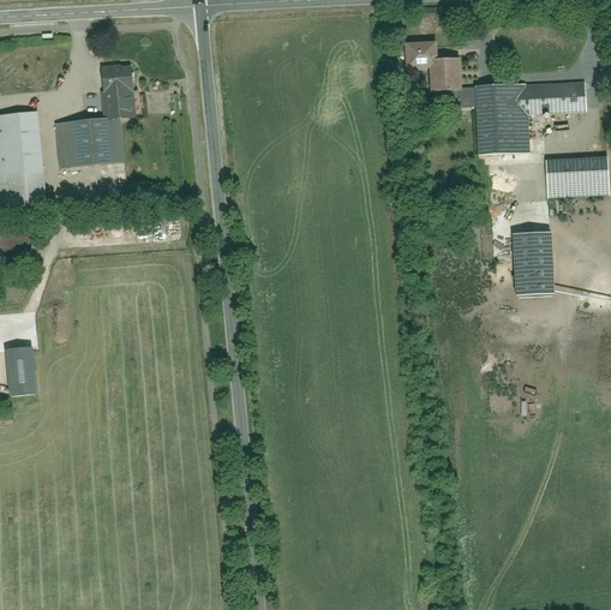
[(442,91),(443,107),(477,107),(478,154),(531,153),(529,114),(585,113),(583,83),(523,84),(475,87),(460,87),(459,55),(437,55),(437,41),(405,41),(406,67),(430,66),(430,91),(442,91)]
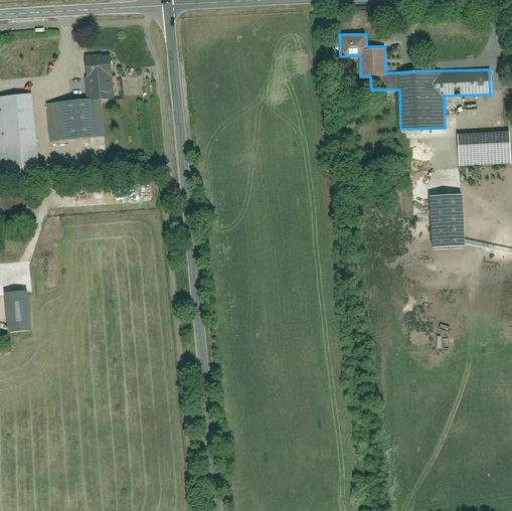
[(71,155),(70,136),(107,134),(104,101),(116,100),(113,53),(87,55),(90,100),(48,103),(52,157),(71,155)]
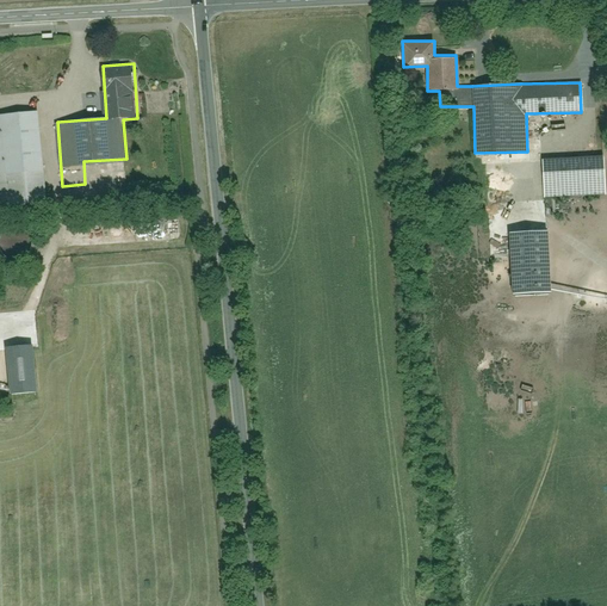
[(0,112),(0,206),(45,203),(37,110),(0,112)]
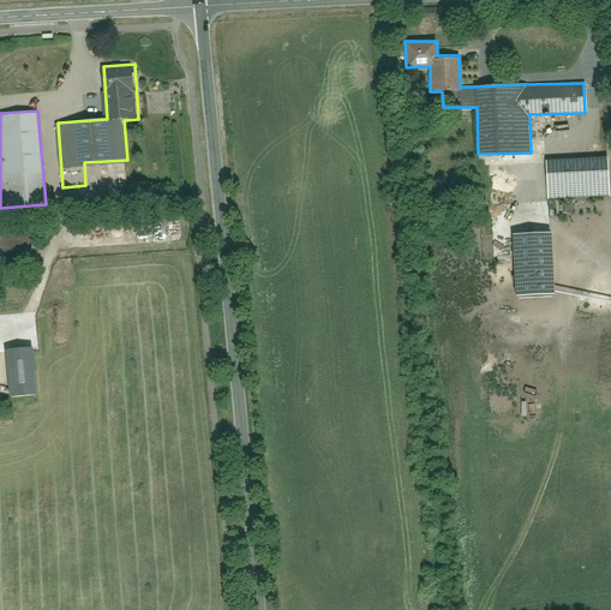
[(605,155),(547,160),(550,193),(607,190),(605,155)]
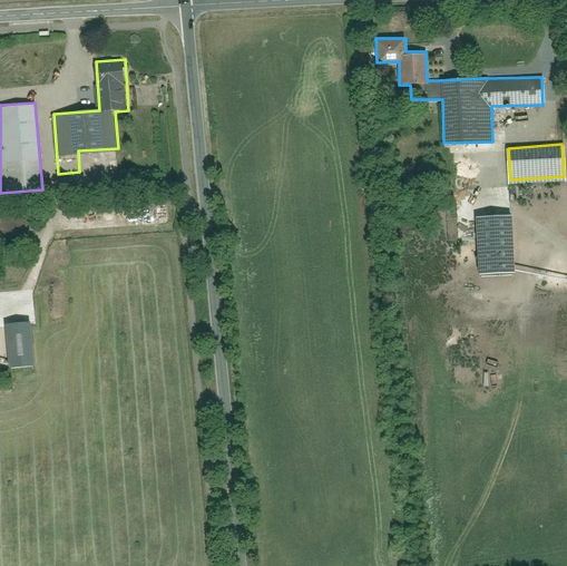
[(1,230),(7,237),(12,240),(18,240),(22,237),(28,231),(29,224),(27,217),(22,213),(15,211),(9,212),(3,216),(0,223),(1,230)]
